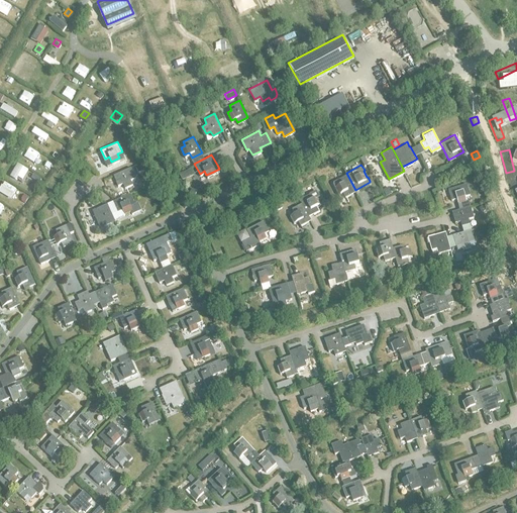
[(130,178),(134,176),(130,166),(113,174),(117,184),(122,181),(124,186),(132,183),(130,178)]
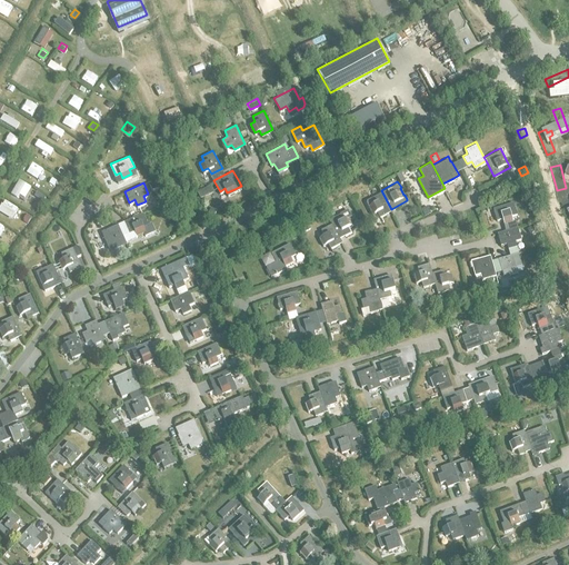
[(37,188),(35,192),(42,198),(46,194),(37,188)]
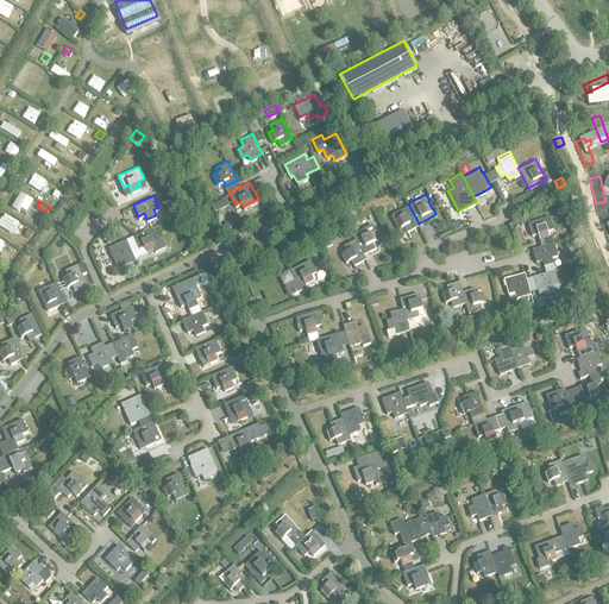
[(419,224),(408,203),(393,212),(391,213),(399,226),(403,224),(407,230),(419,224)]
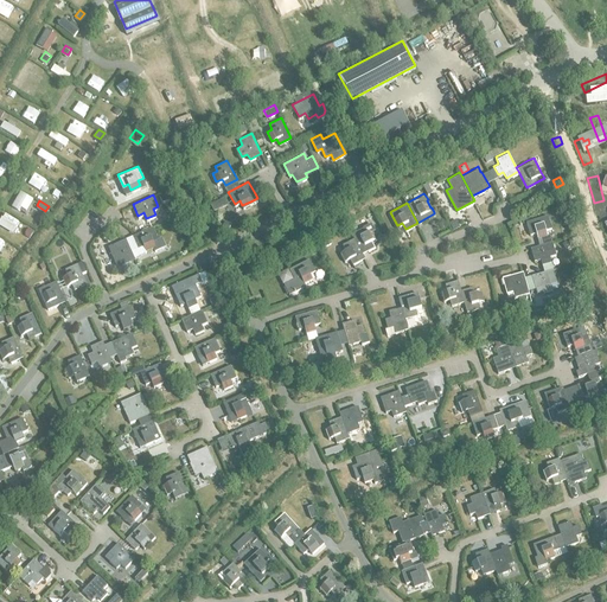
[(526,221),(530,234),(536,231),(538,237),(548,235),(545,229),(553,228),(548,213),(526,221)]
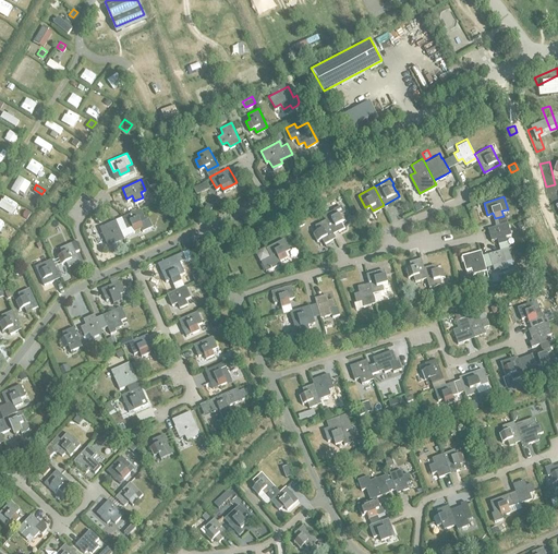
[(164,200),(155,203),(157,208),(166,205),(164,200)]
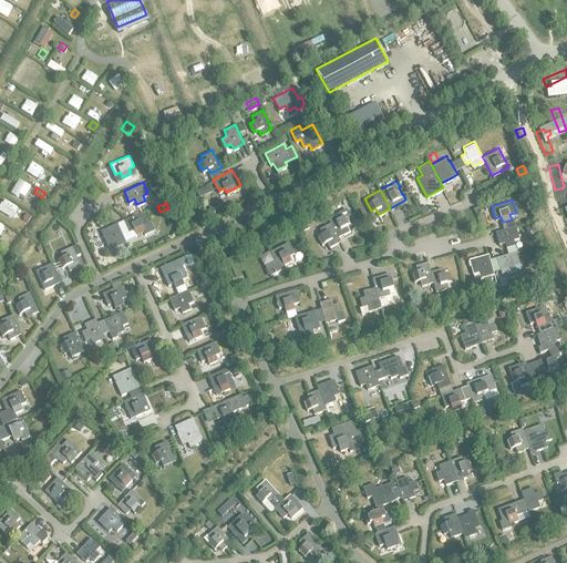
[(209,204),(206,210),(210,213),(215,207),(209,204)]
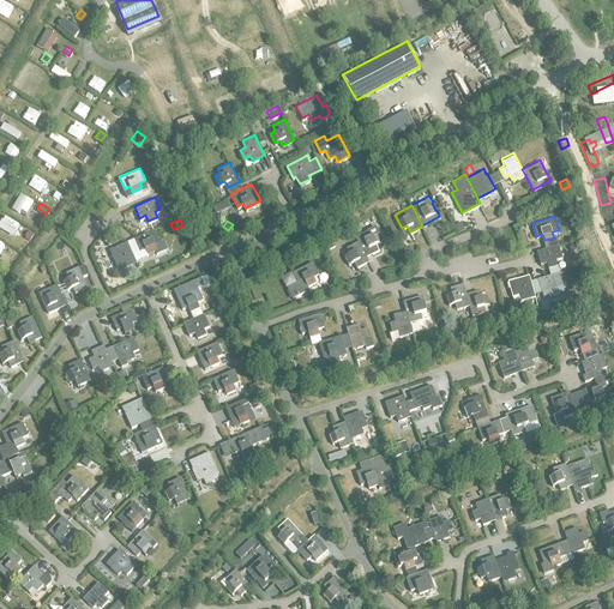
[(366,228),(355,234),(357,239),(366,254),(379,247),(377,241),(379,240),(375,233),(379,230),(375,223),(367,227),(367,228),(367,229),(366,228)]
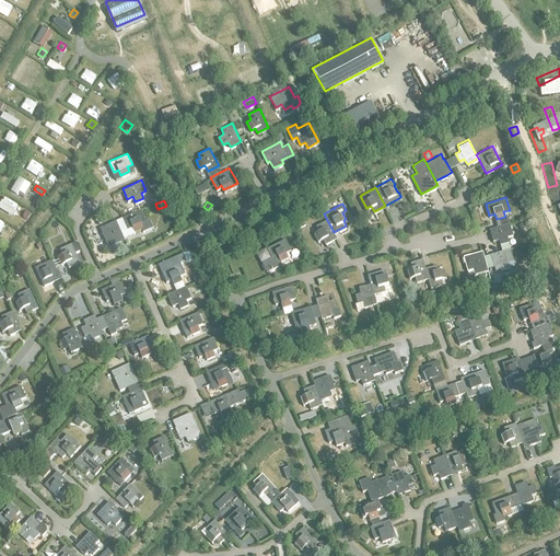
[(26,207),(22,213),(27,217),(32,210),(26,207)]
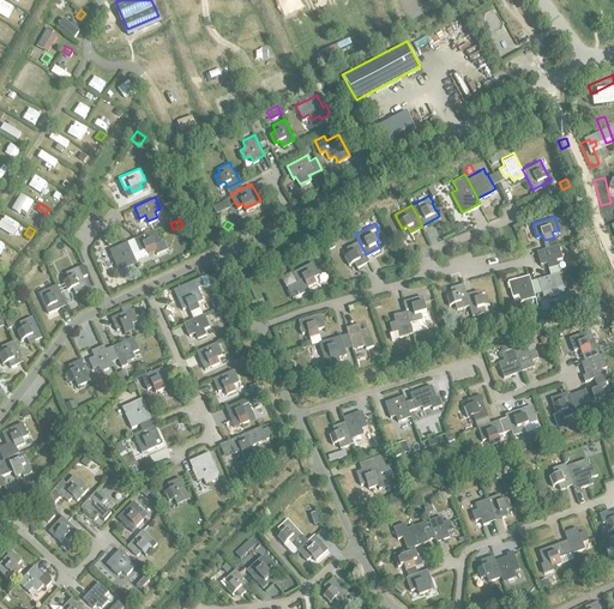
[(133,236),(138,249),(144,247),(146,252),(154,249),(156,252),(164,248),(166,243),(162,237),(160,240),(154,228),(134,236),(133,236)]
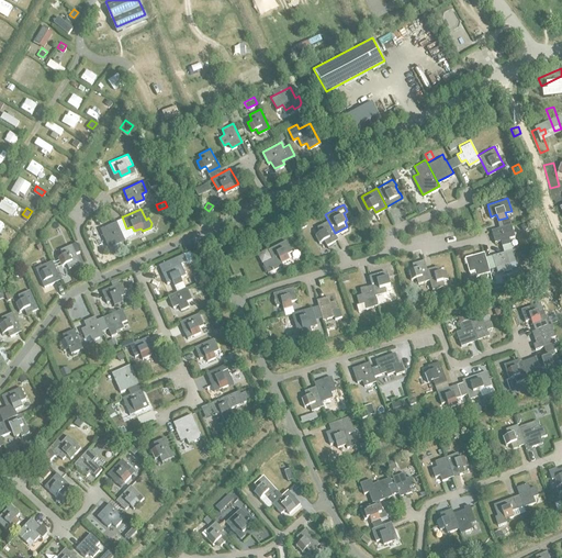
[(327,219),(326,220),(316,224),(318,230),(315,232),(319,241),(324,238),(326,244),(337,237),(335,233),(327,219)]
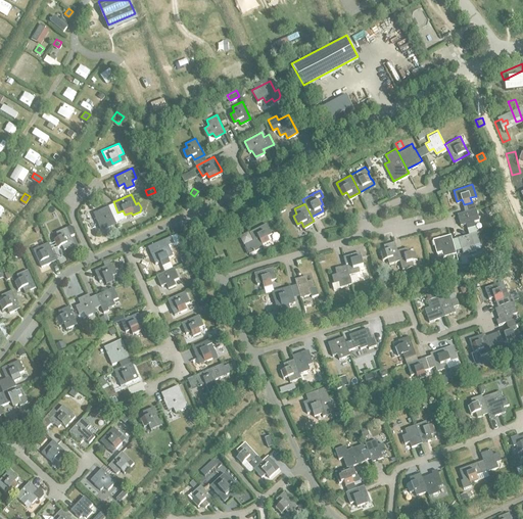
[(98,208),(94,210),(102,229),(106,227),(115,222),(108,204),(100,207),(98,208)]
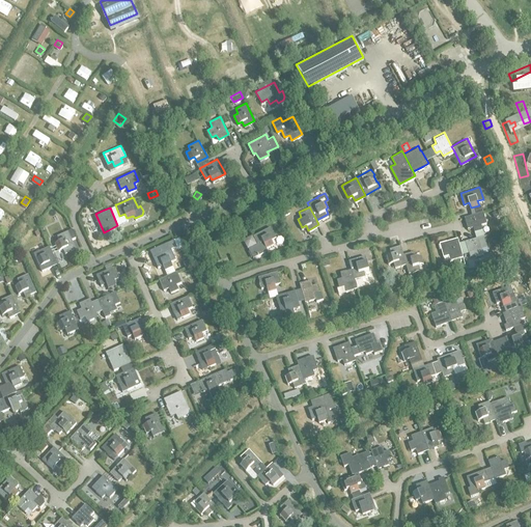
[(481,223),(486,221),(483,210),(464,216),(467,227),(473,226),(474,230),(482,228),(481,223)]
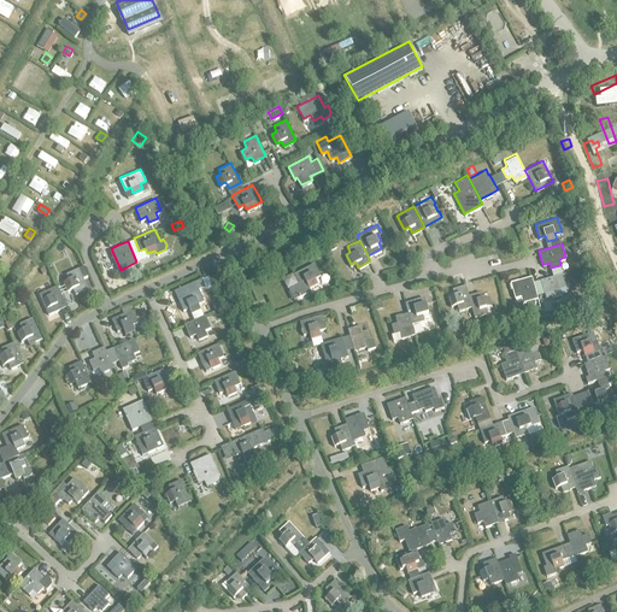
[(294,271),(299,281),(288,287),(294,298),(311,289),(310,286),(318,282),(315,276),(321,274),(315,260),(294,271)]
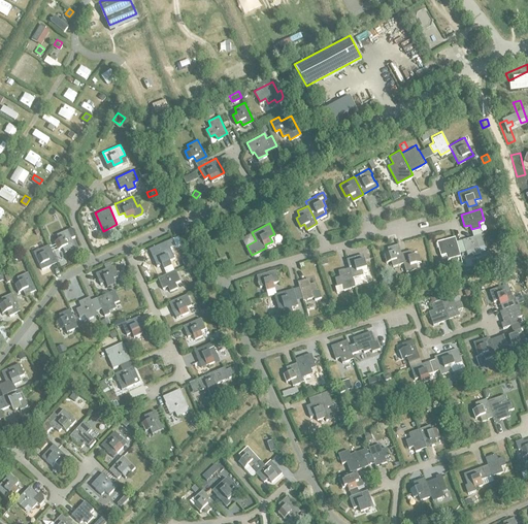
[(55,240),(58,248),(62,246),(65,251),(75,246),(67,228),(57,233),(59,238),(55,240)]
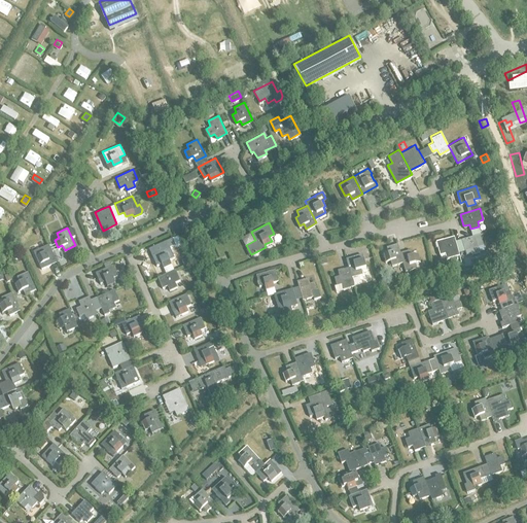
[(118,229),(112,232),(115,238),(121,235),(118,229)]
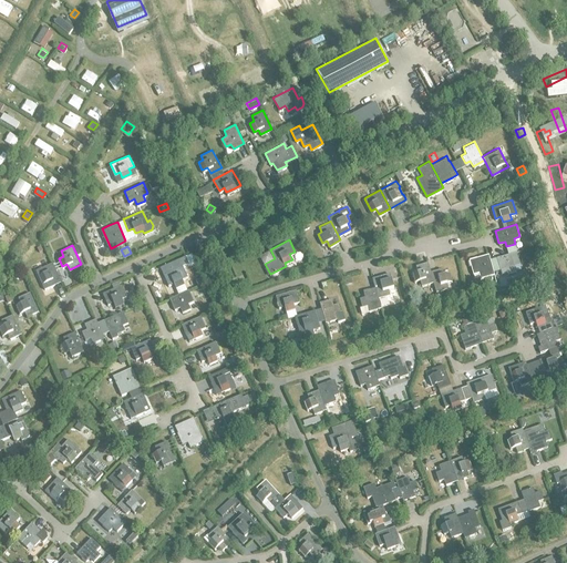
[(531,248),(533,257),(540,256),(538,246),(531,248)]
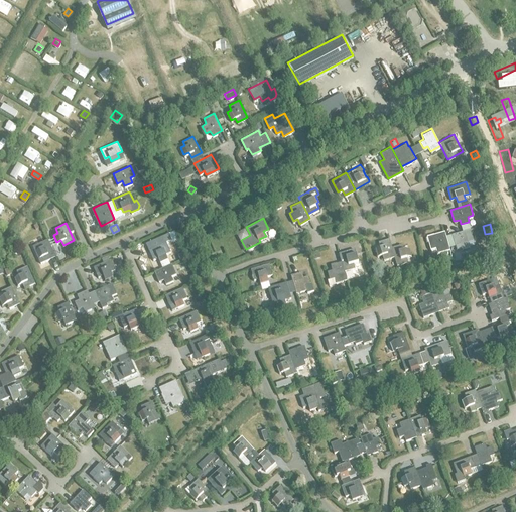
[(452,233),(456,248),(469,245),(468,240),(473,238),(470,227),(452,233)]
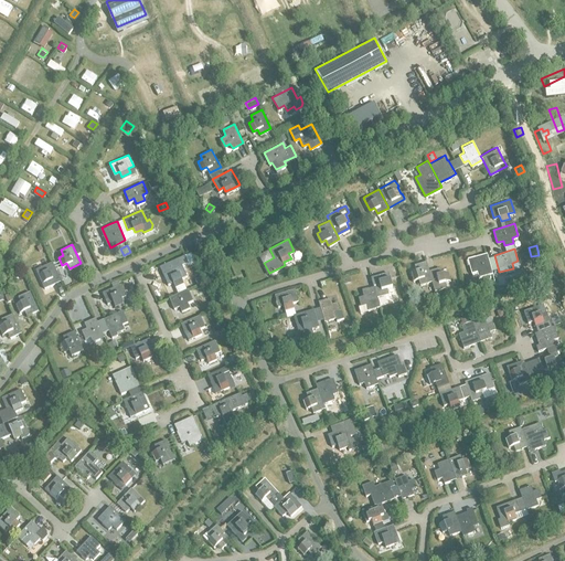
[(469,256),(473,271),(479,270),(480,275),(492,272),(487,252),(469,256)]
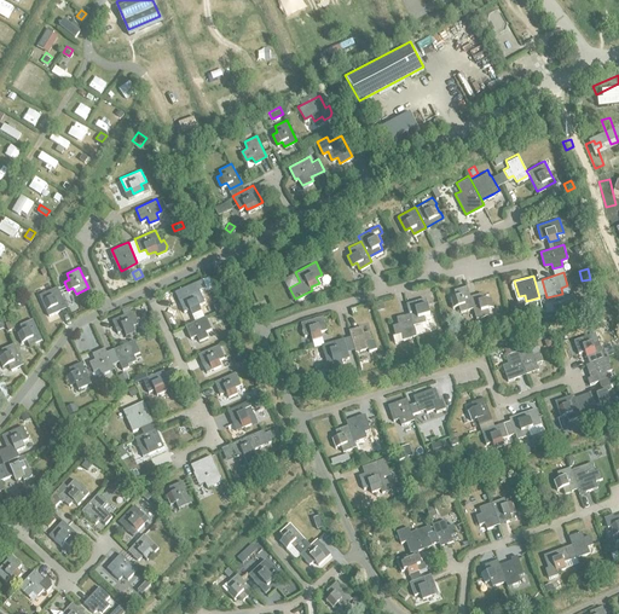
[(204,300),(198,288),(206,285),(202,277),(174,290),(183,310),(189,307),(192,313),(201,308),(198,302),(204,300)]
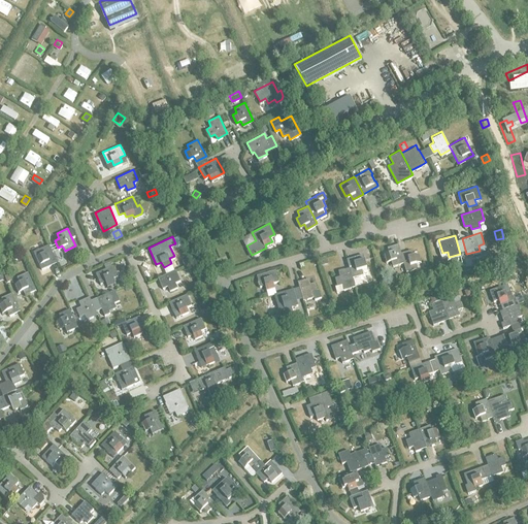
[(393,265),(404,261),(401,252),(401,251),(398,242),(387,246),(389,252),(384,253),(386,261),(391,259),(393,265)]
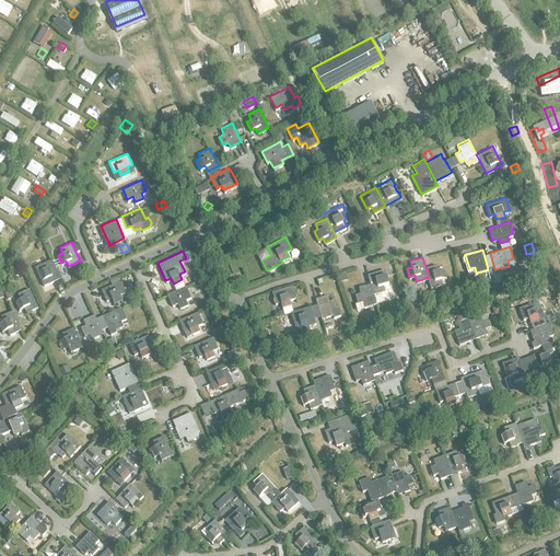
[(41,263),(36,265),(45,284),(49,281),(60,277),(51,258),(41,263)]
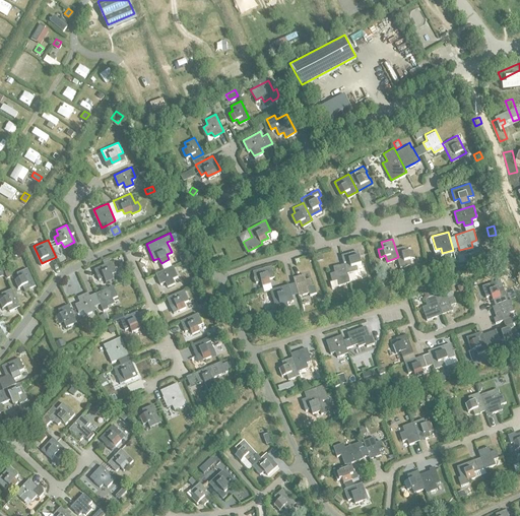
[(398,257),(400,266),(411,263),(409,258),(413,256),(411,248),(407,250),(405,244),(395,247),(395,248),(398,257)]
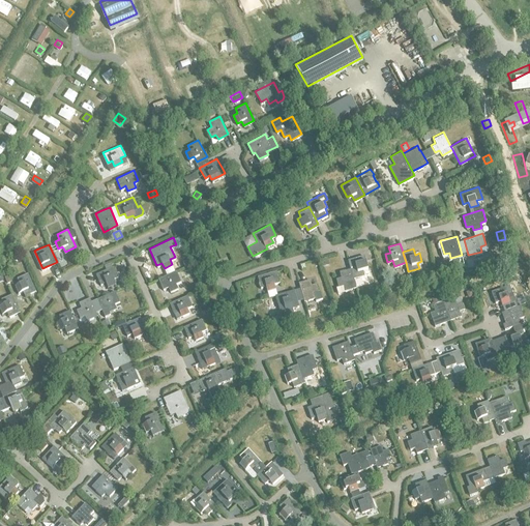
[(348,258),(350,267),(353,278),(364,274),(363,268),(367,267),(363,254),(348,258)]
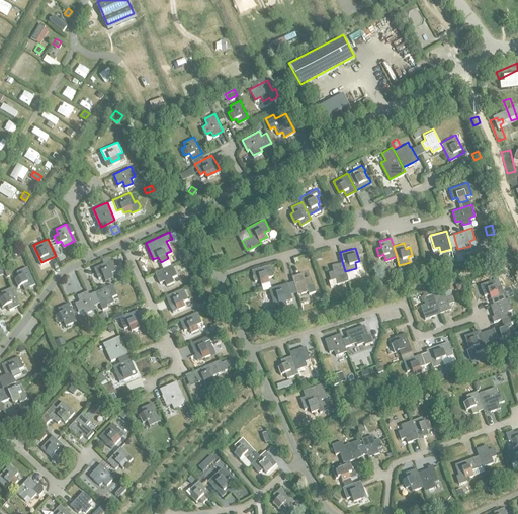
[(320,250),(313,252),(315,258),(322,256),(320,250)]
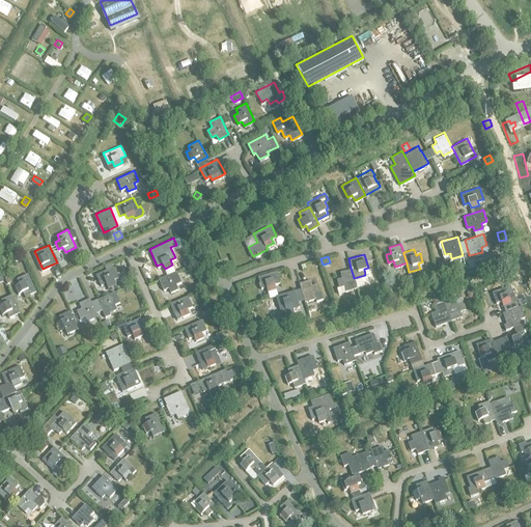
[(106,268),(95,273),(101,284),(106,281),(108,286),(115,283),(113,278),(118,276),(114,265),(112,266),(111,261),(104,265),(106,268)]
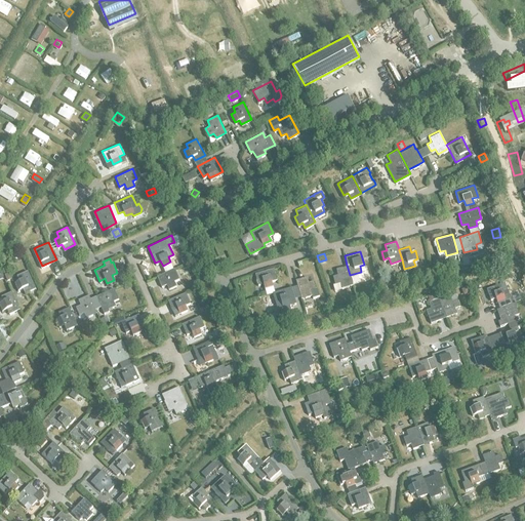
[(347,265),(336,268),(337,274),(332,275),(335,283),(339,282),(341,287),(353,284),(350,275),(347,265)]
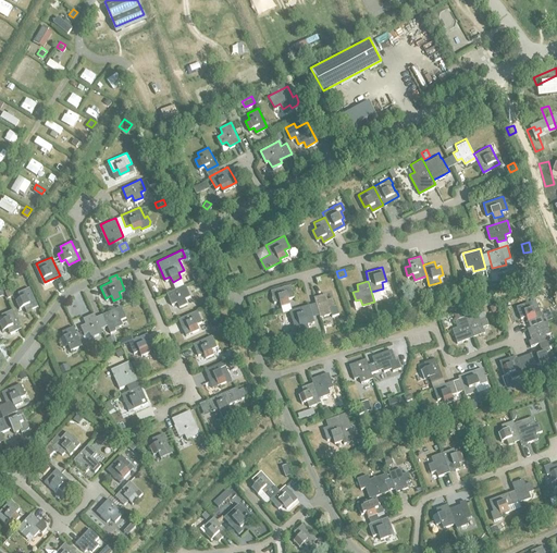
[(461,289),(468,291),(470,283),(462,281),(461,289)]
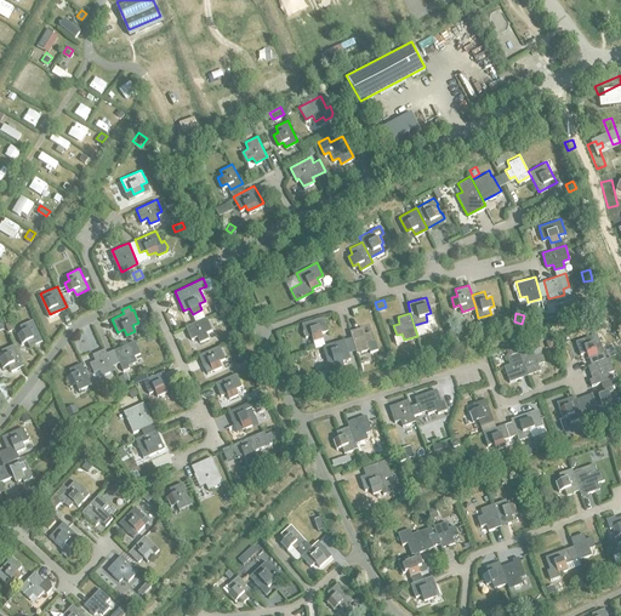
[(184,325),(191,337),(197,335),(199,340),(209,336),(205,331),(211,329),(206,315),(184,325)]
